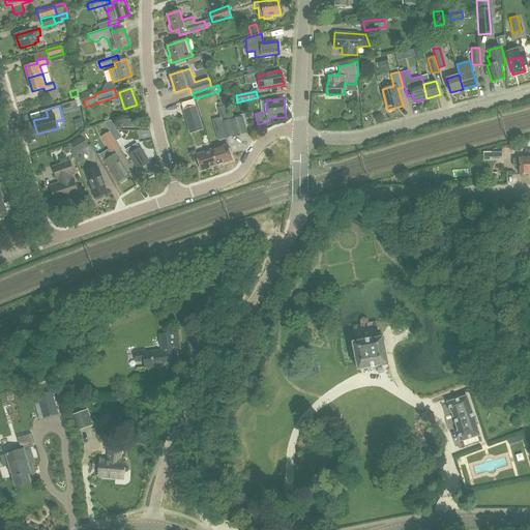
[(213,123),(217,140),(233,136),(229,119),(225,106),(221,107),(223,114),(219,114),(222,121),(213,123)]
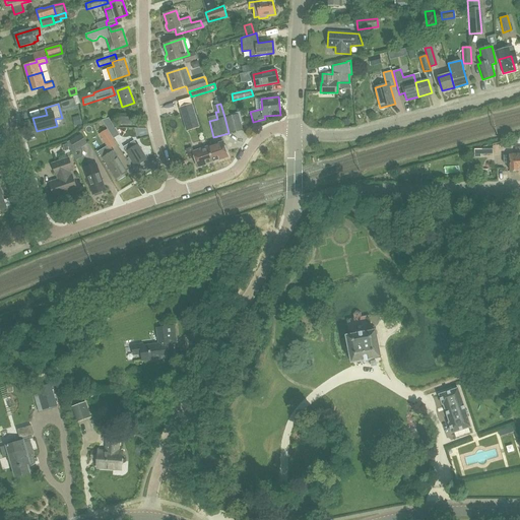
[(188,132),(199,128),(192,105),(181,109),(188,132)]
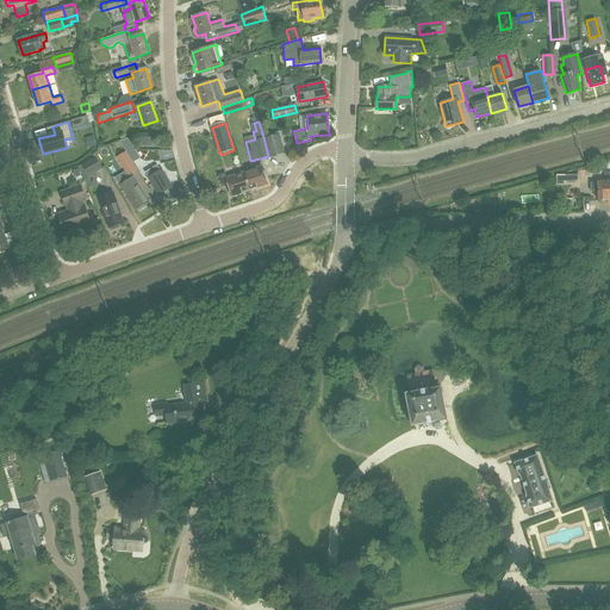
[(281,132),(263,137),(268,156),(269,156),(271,157),(285,153),(282,143),(284,142),(281,132)]
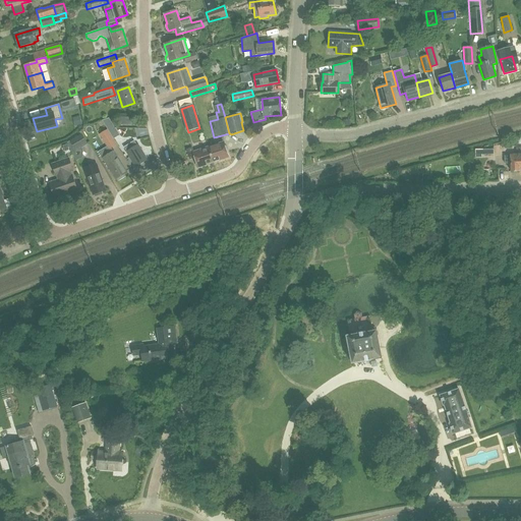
[(79,116),(74,118),(76,126),(82,124),(79,116)]
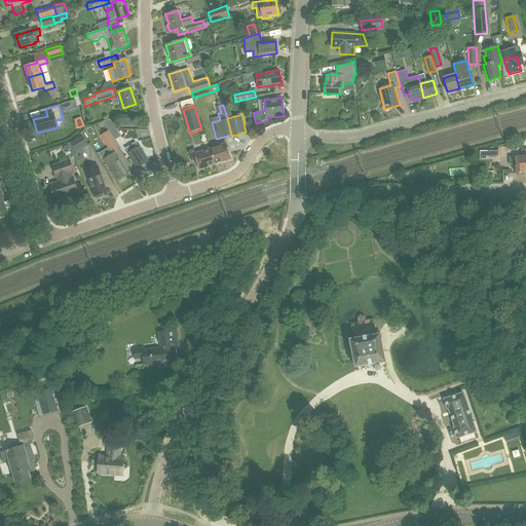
[(104,122),(115,140),(121,136),(110,118),(104,122)]
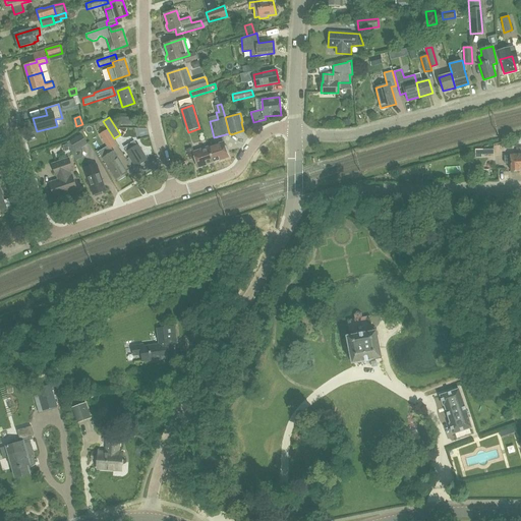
[(119,125),(131,125),(131,117),(120,117),(119,125)]
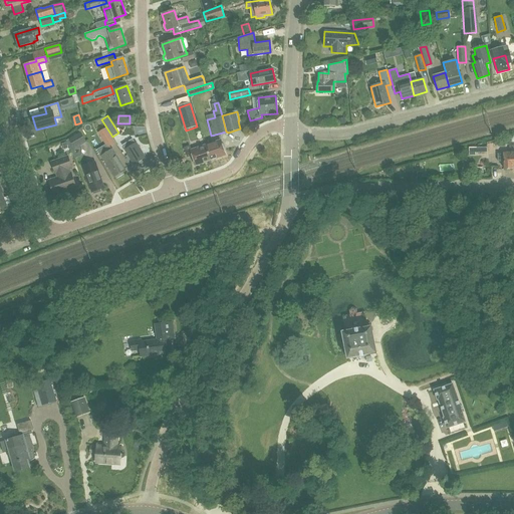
[(98,131),(108,147),(114,143),(104,127),(98,131)]
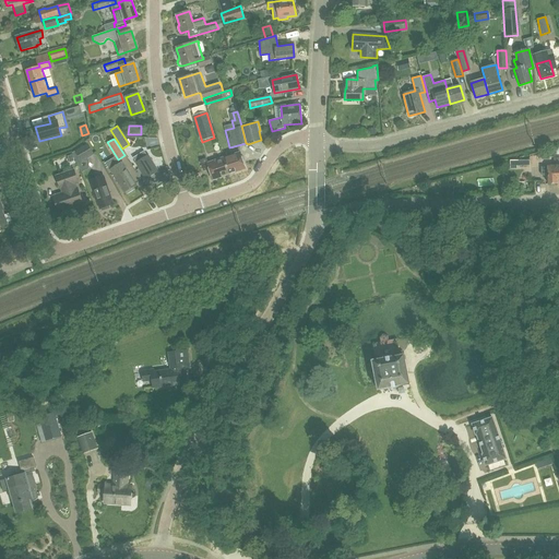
[(74,151),(81,163),(94,155),(87,143),(74,151)]
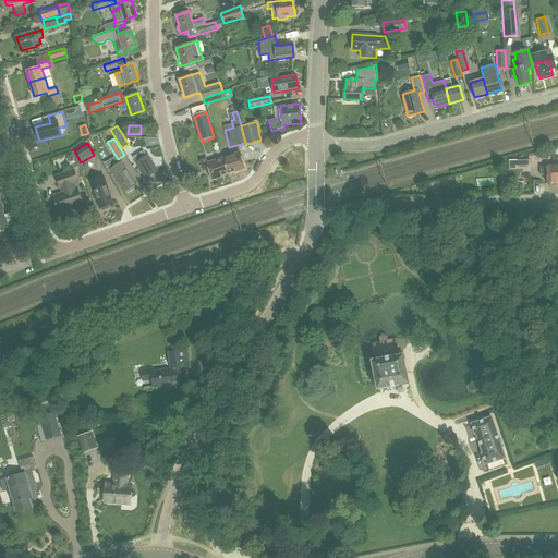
[(549,155),(552,155),(557,155),(557,147),(549,149),(541,152),(542,157),(549,155)]
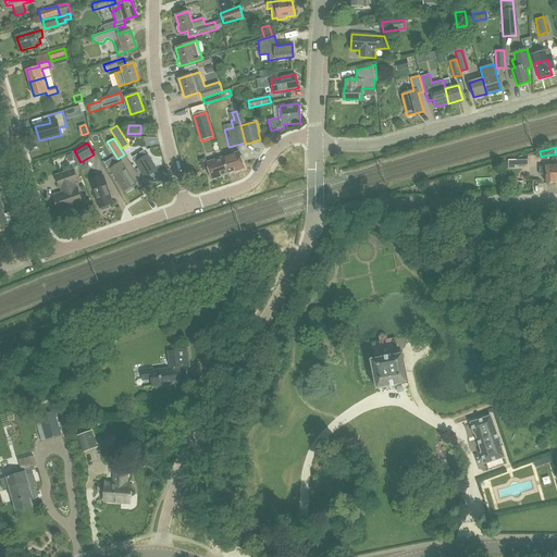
[(223,158),(229,174),(245,169),(239,152),(223,158)]
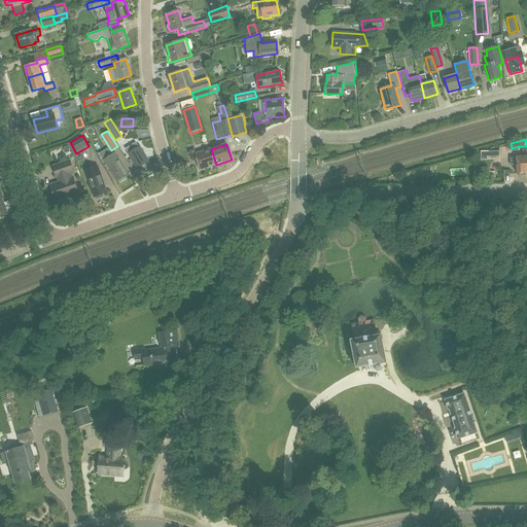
[(516,157),(510,157),(510,166),(517,166),(517,174),(526,173),(526,146),(521,146),(521,156),(516,156),(516,157)]
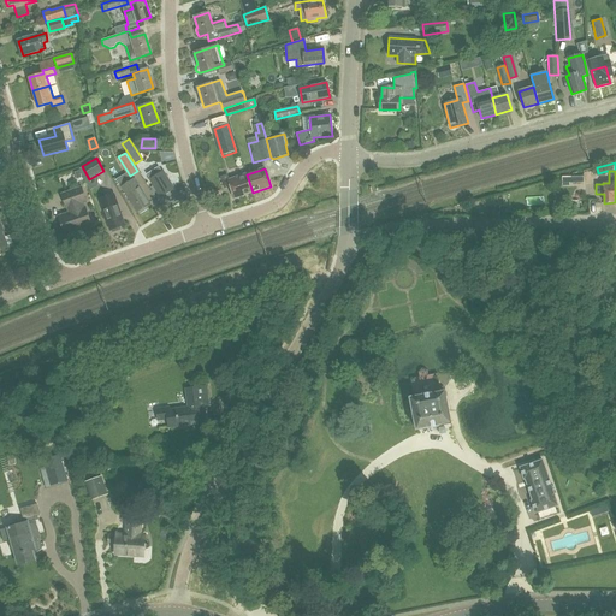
[(149,181),(161,197),(175,189),(164,172),(149,181)]
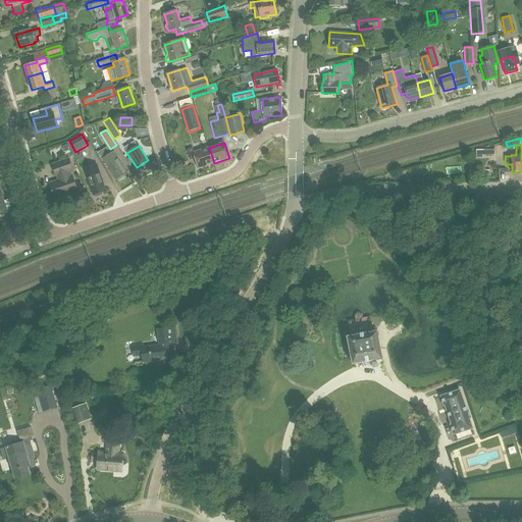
[(193,148),(187,150),(190,160),(196,158),(199,168),(214,163),(209,148),(194,153),(193,148)]
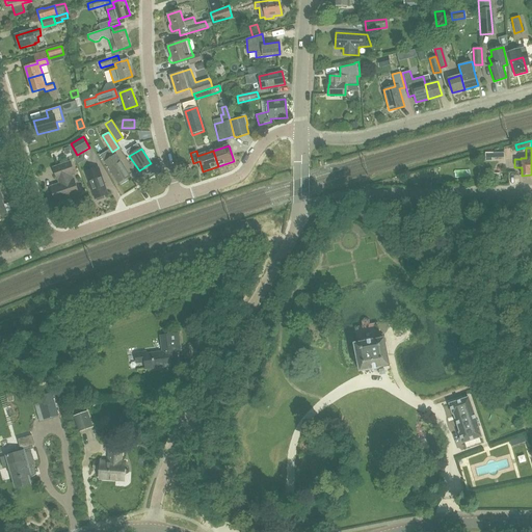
[(116,155),(105,162),(117,184),(130,177),(116,155)]
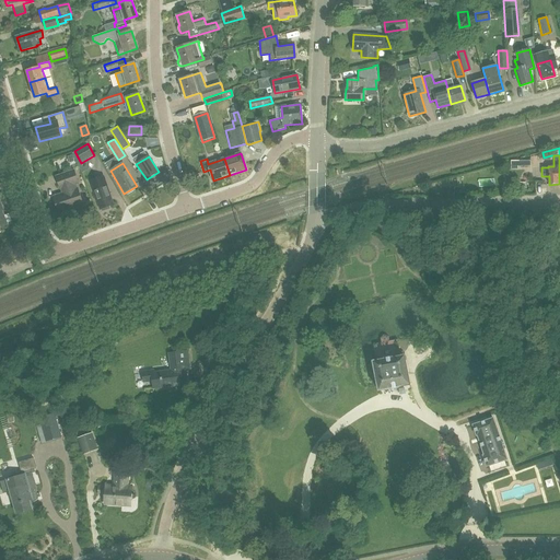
[(53,198),(59,214),(83,206),(78,189),(76,189),(73,185),(79,184),(73,171),(56,177),(61,195),(53,198)]
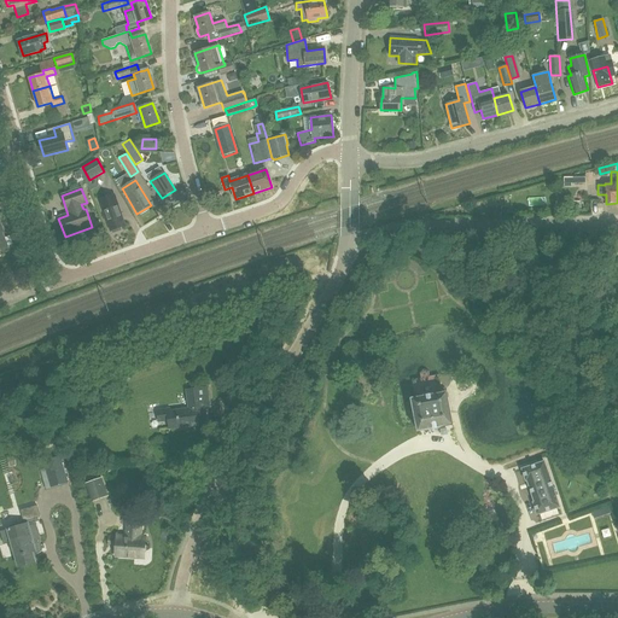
[(115,194),(99,200),(110,232),(111,232),(112,234),(122,231),(121,228),(126,226),(115,194)]
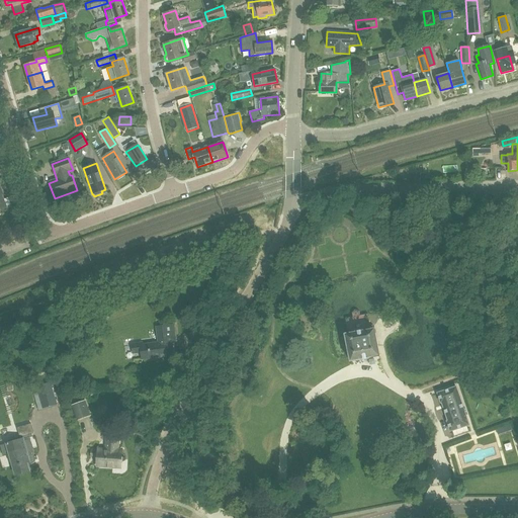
[(350,334),(345,335),(350,361),(378,356),(373,330),(369,331),(366,316),(360,317),(359,312),(357,310),(353,311),(352,313),(353,319),(347,320),(350,334)]
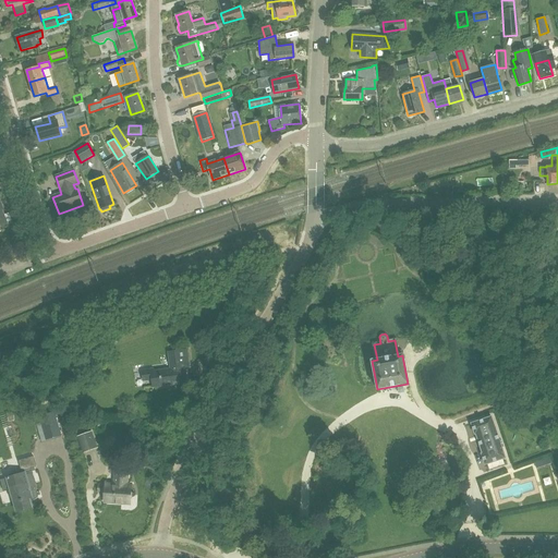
[(153,368),(142,370),(143,381),(152,380),(153,388),(187,384),(185,367),(189,367),(186,350),(169,352),(170,368),(154,371),(153,368)]
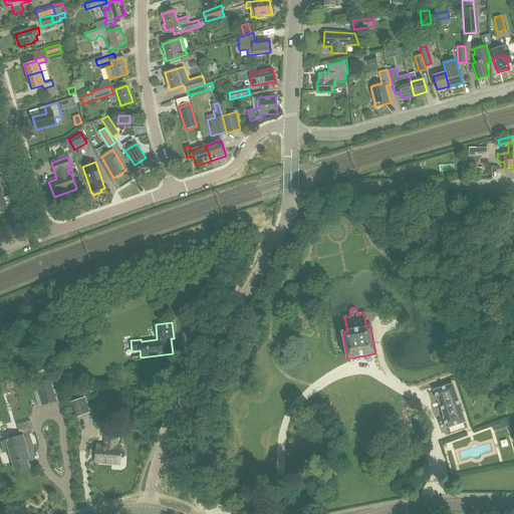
[(434,391),(438,401),(439,400),(445,419),(444,419),(447,429),(466,422),(453,384),(434,391)]
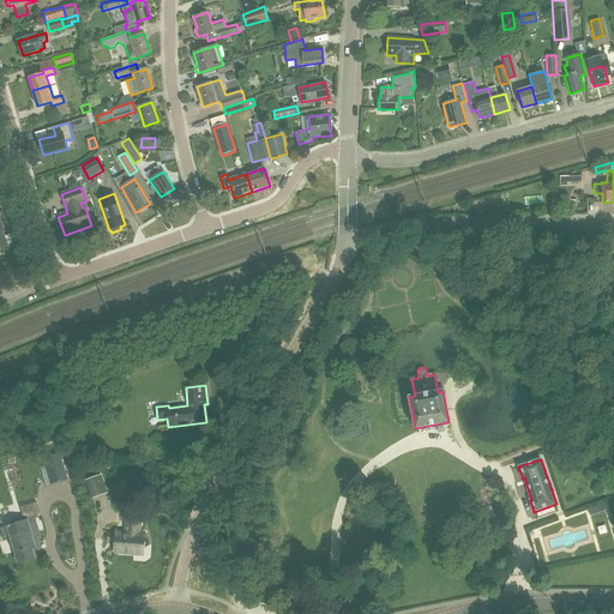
[(62,461),(46,465),(52,483),(67,479),(62,461)]
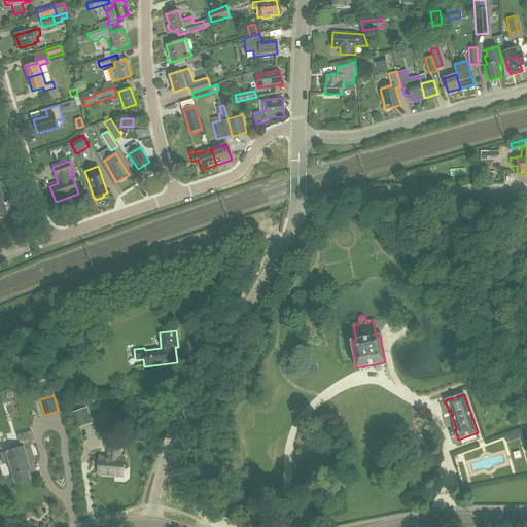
[(86,408),(73,413),(77,427),(92,422),(86,408)]
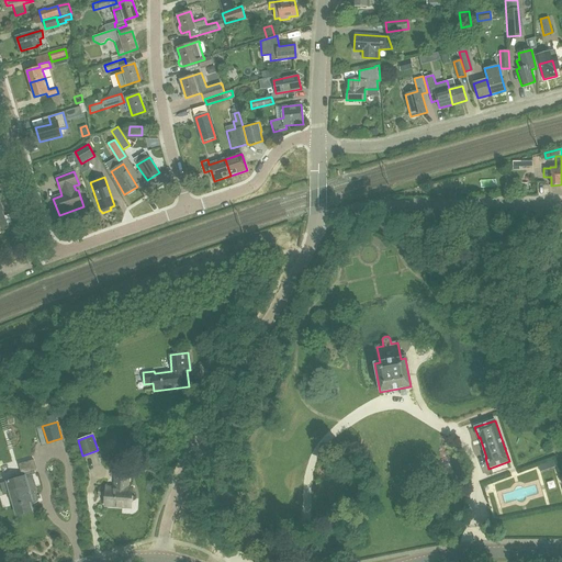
[(2,483),(0,486),(2,493),(4,494),(8,493),(11,502),(12,501),(17,516),(32,512),(30,504),(33,502),(33,504),(38,501),(37,499),(41,498),(40,495),(38,495),(33,474),(35,471),(37,470),(35,463),(31,452),(11,458),(11,460),(9,460),(11,467),(18,464),(22,474),(19,479),(2,483)]
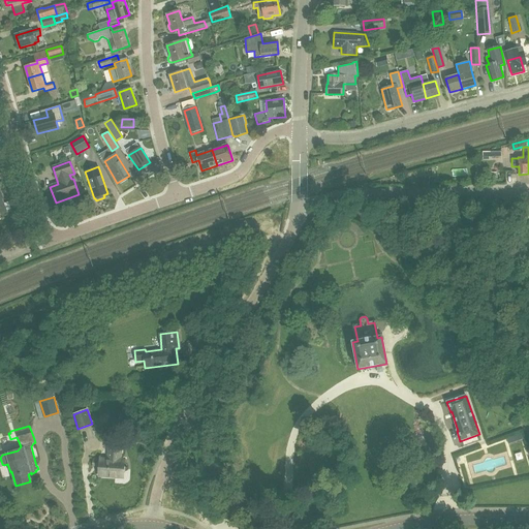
[(93,466),(100,466),(99,476),(123,477),(124,460),(120,459),(121,443),(109,442),(107,458),(100,458),(100,460),(94,460),(93,466)]
